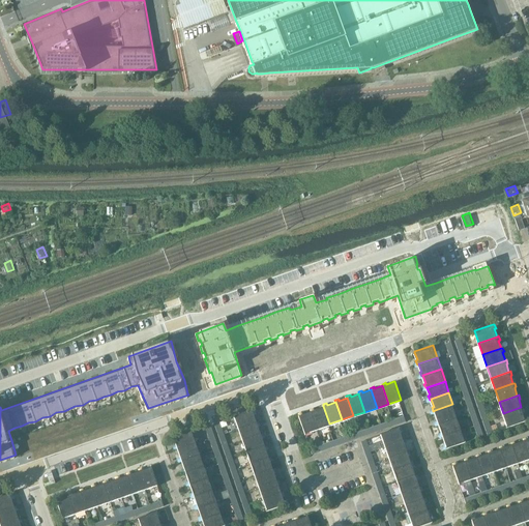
[(439,422),(457,416),(452,404),(435,410),(438,418),(436,419),(437,422),(439,422)]
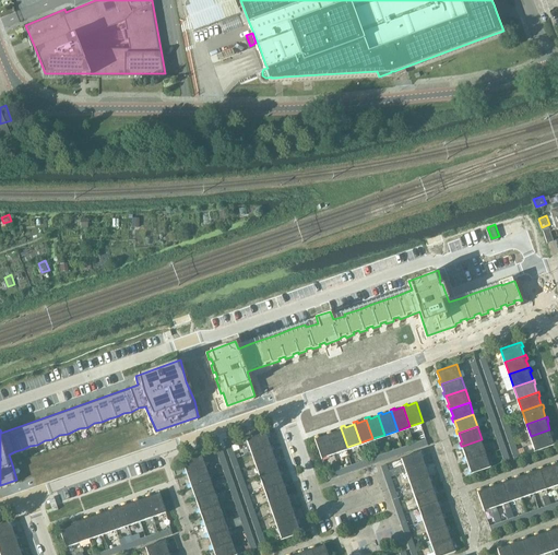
[(335,451),(347,447),(341,428),(333,432),(332,429),(328,430),(329,433),(335,451)]
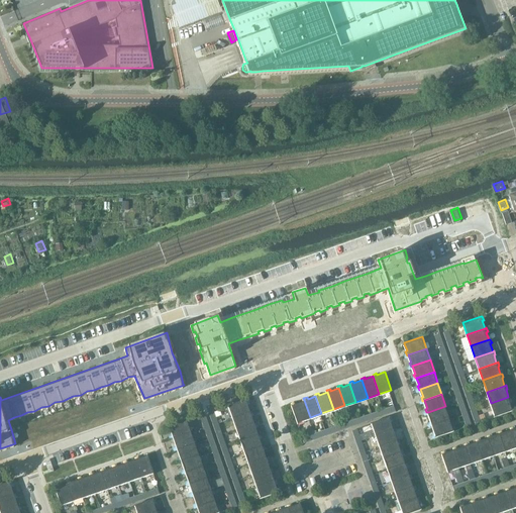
[(491,403),(495,415),(513,408),(512,408),(510,401),(511,400),(510,396),(508,397),(491,403)]
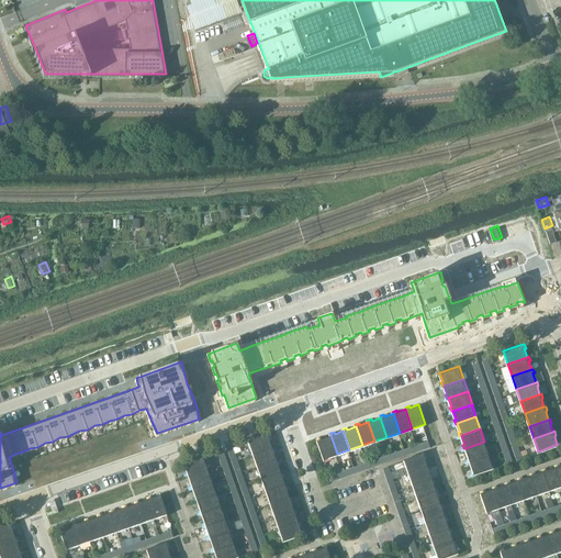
[(268,433),(248,439),(253,453),(272,445),(269,437),(271,436),(269,433),(268,433)]
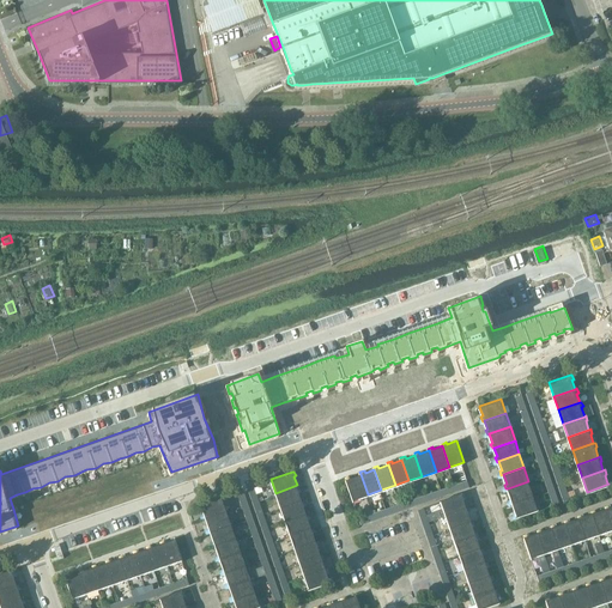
[(353,499),(368,494),(361,474),(352,476),(351,475),(346,476),(347,478),(346,479),(353,499)]
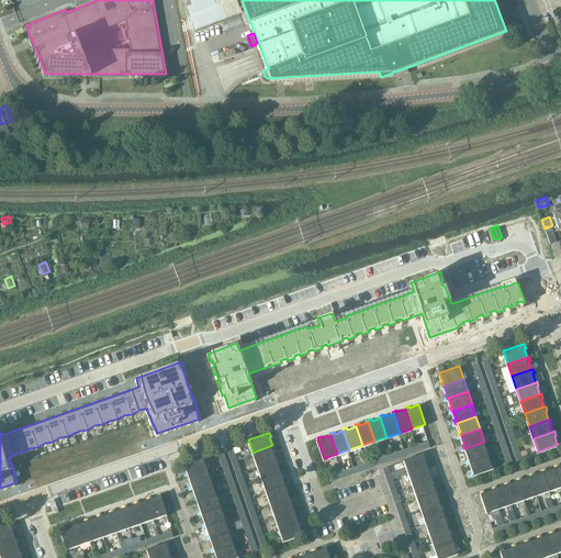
[(484,442),(466,448),(469,456),(467,457),(468,461),(470,460),(489,454),(484,442)]
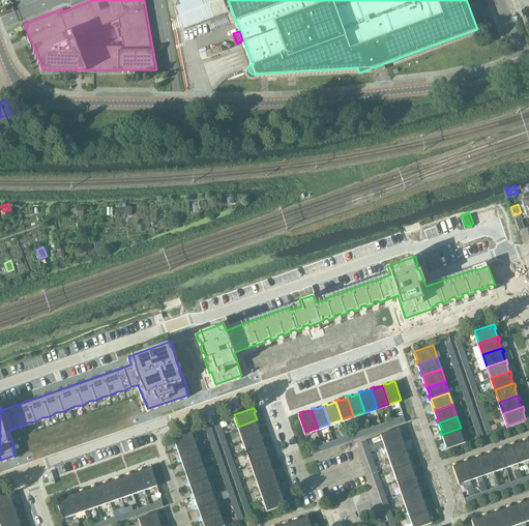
[(257,420),(257,419),(238,427),(242,438),(261,432),(258,424),(260,424),(258,419),(257,420)]
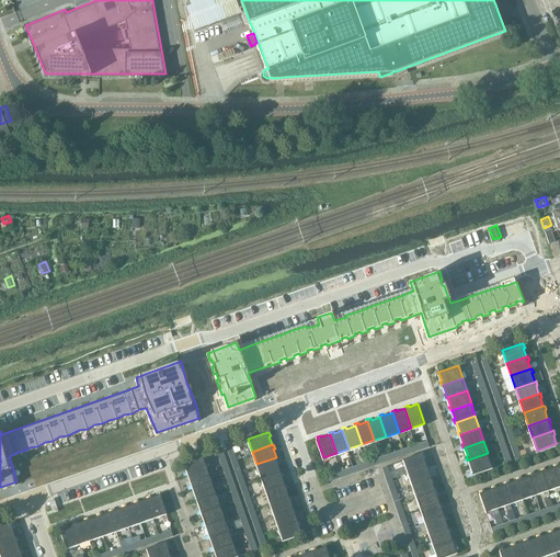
[(408,470),(426,464),(424,455),(425,455),(424,451),(423,451),(403,457),(408,470)]
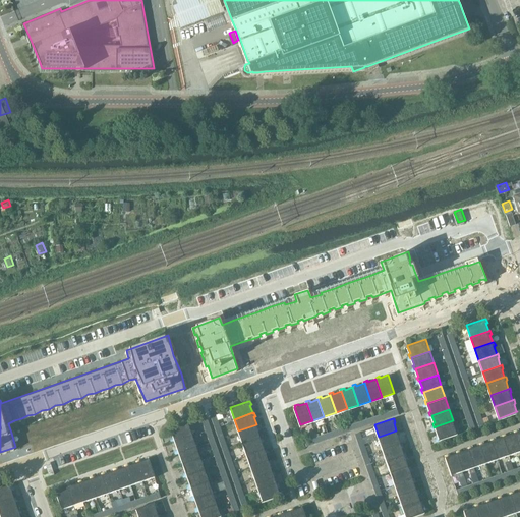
[(436,426),(439,435),(437,435),(438,439),(439,438),(440,439),(457,433),(453,420),(436,426)]
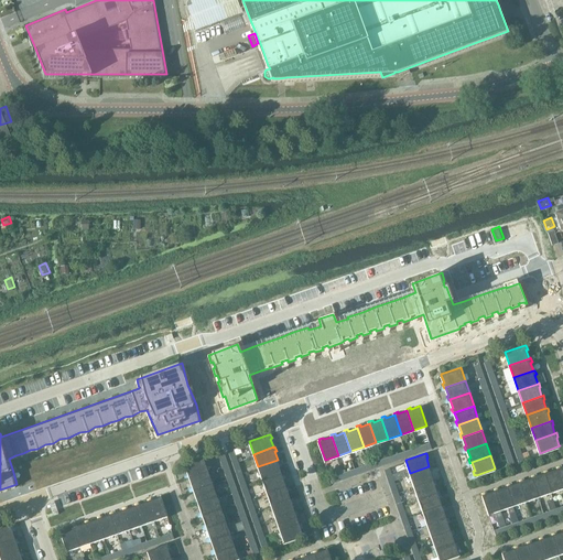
[(190,476),(209,470),(204,456),(185,463),(185,464),(188,472),(186,472),(188,476),(190,476)]
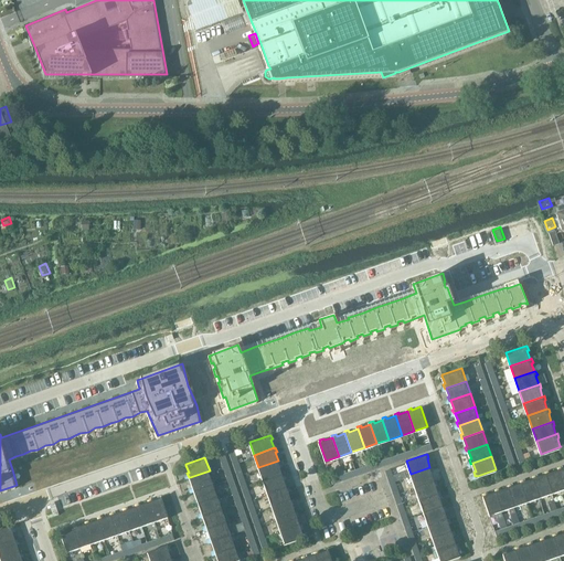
[(258,467),(263,479),(283,473),(279,465),(282,464),(279,459),(278,461),(258,467)]
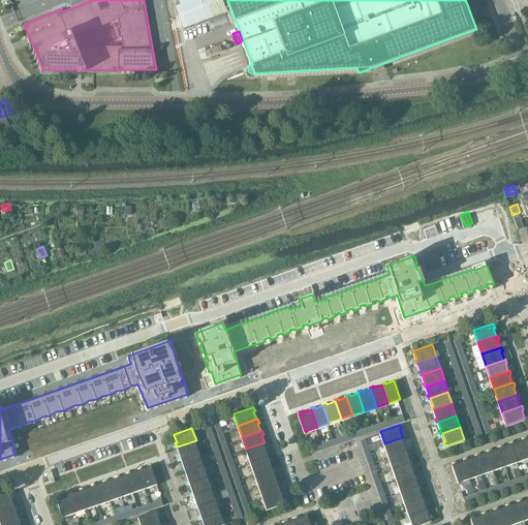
[(384,443),(389,455),(406,449),(403,441),(405,440),(404,436),(402,437),(384,443)]
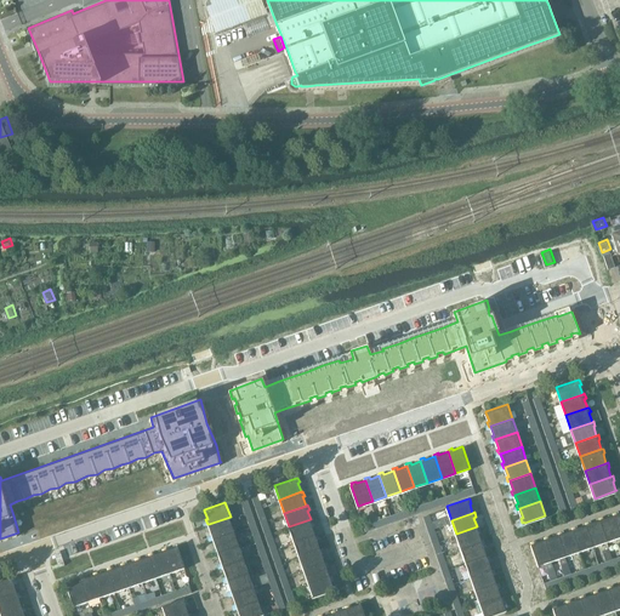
[(376,513),(370,515),(371,520),(374,526),(380,524),(377,518),(376,513)]
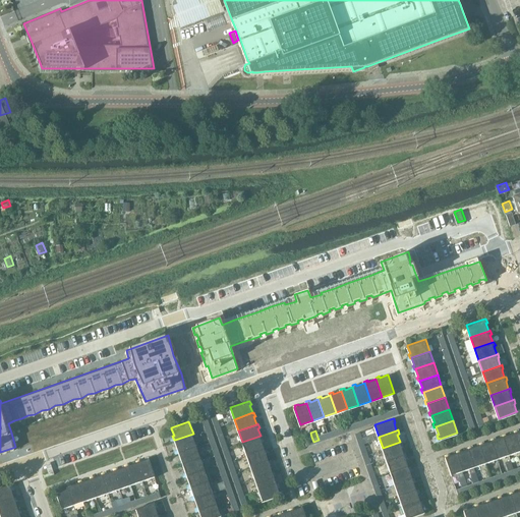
[(519,445),(515,432),(508,435),(507,433),(504,434),(504,436),(510,453),(519,449),(519,445)]
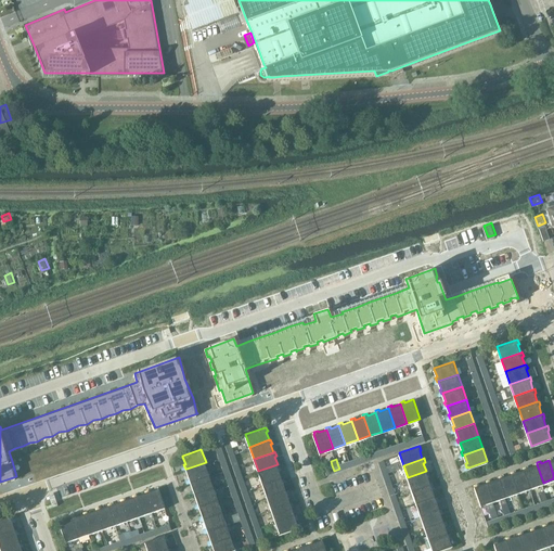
[(397,461),(386,464),(387,464),(388,470),(399,466),(397,461)]
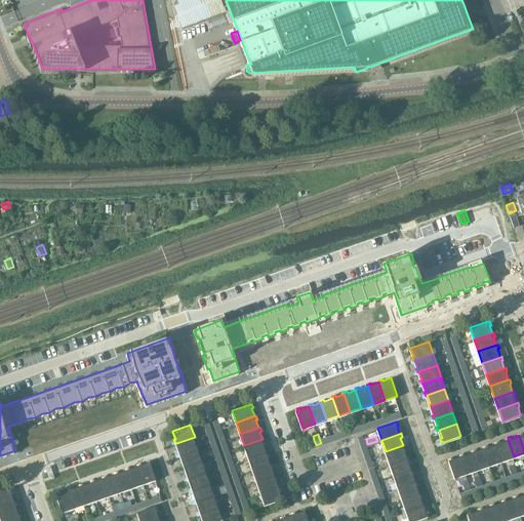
[(180,454),(199,448),(195,437),(176,443),(179,450),(177,451),(179,455),(180,454)]
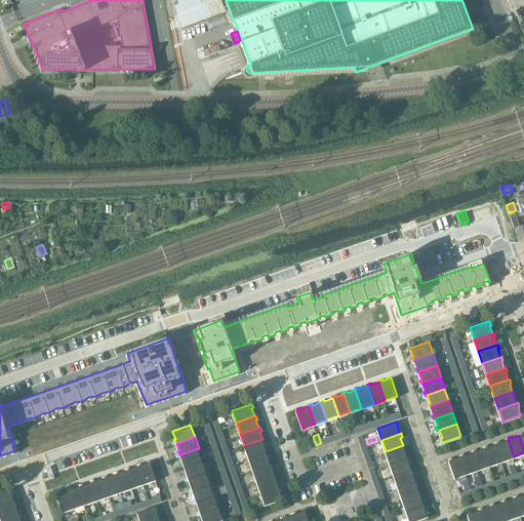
[(263,439),(244,445),(248,456),(267,450),(264,443),(266,442),(264,439),(263,439)]
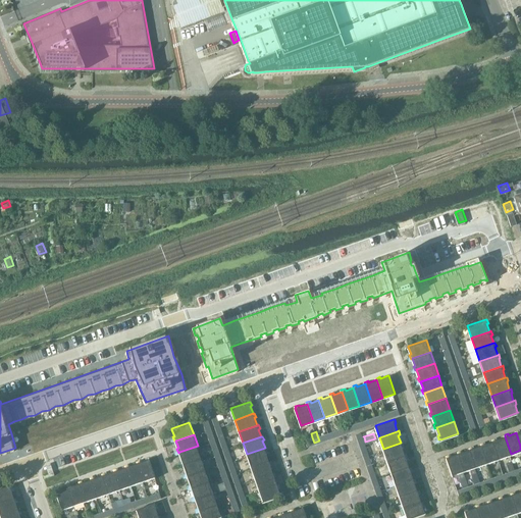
[(511,454),(505,436),(497,439),(497,437),(492,438),(493,441),(500,458),(511,454)]
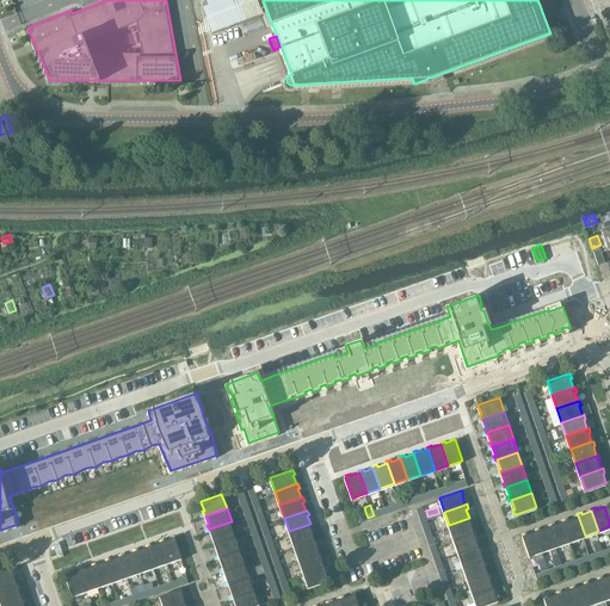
[(585,536),(578,515),(568,519),(568,517),(564,518),(564,520),(571,540),(585,536)]
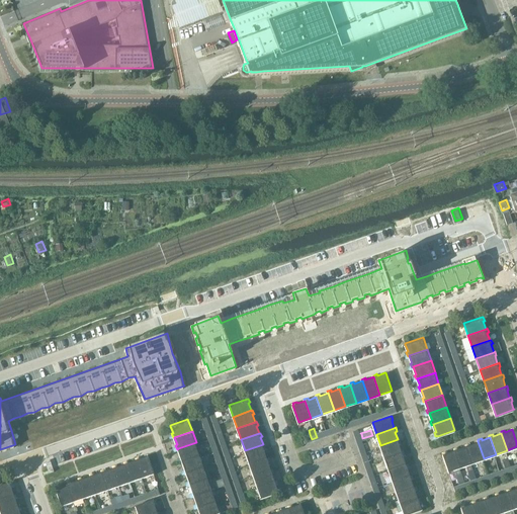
[(384,456),(402,450),(399,443),(401,442),(400,439),(398,439),(380,445),(384,456)]
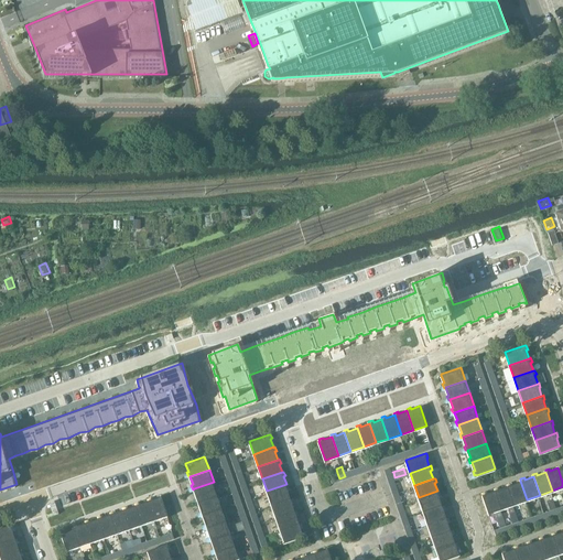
[(527,499),(520,481),(512,484),(511,482),(508,483),(508,485),(515,504),(527,499)]
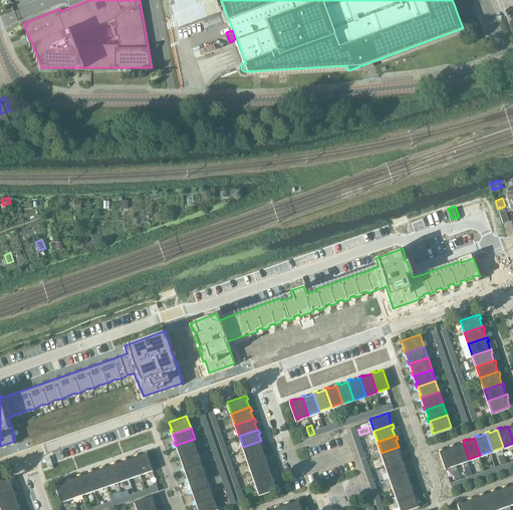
[(198,450),(195,439),(177,445),(180,453),(178,453),(180,457),(181,456),(198,450)]
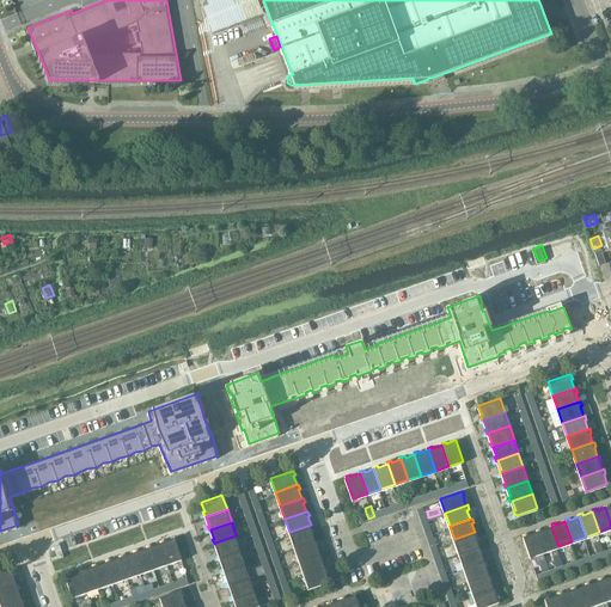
[(311,526),(311,525),(289,532),(294,546),(316,539),(312,529),(313,529),(312,525),(311,526)]
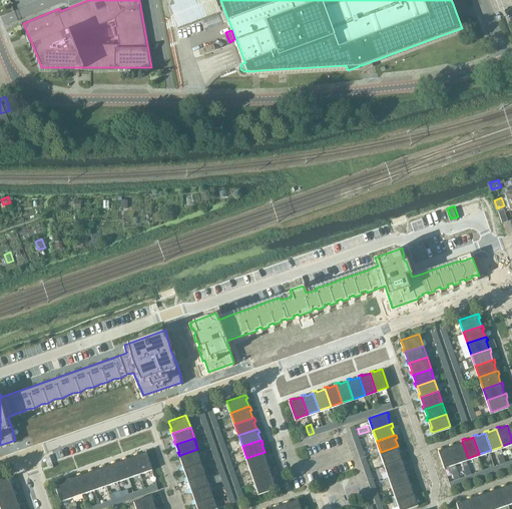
[(468,458),(462,441),(455,444),(454,442),(450,443),(451,445),(457,462),(463,460),(468,458)]
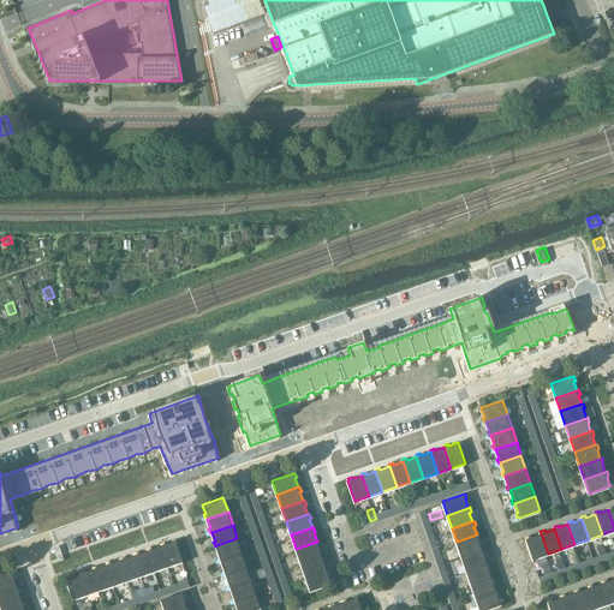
[(541,533),(531,537),(531,534),(526,536),(526,537),(526,538),(534,558),(542,556),(548,554),(541,533)]
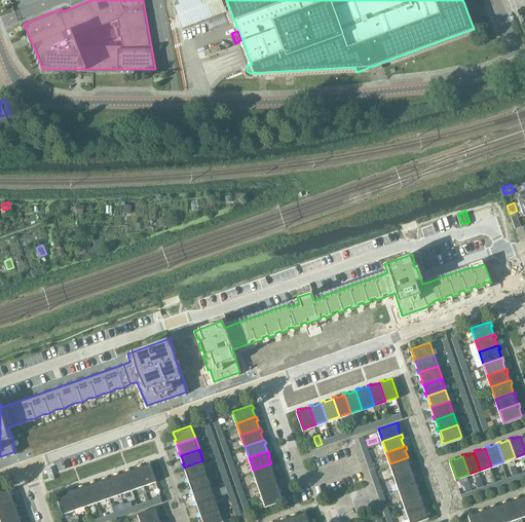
[(390,463),(395,476),(412,470),(409,461),(411,461),(410,457),(408,457),(390,463)]
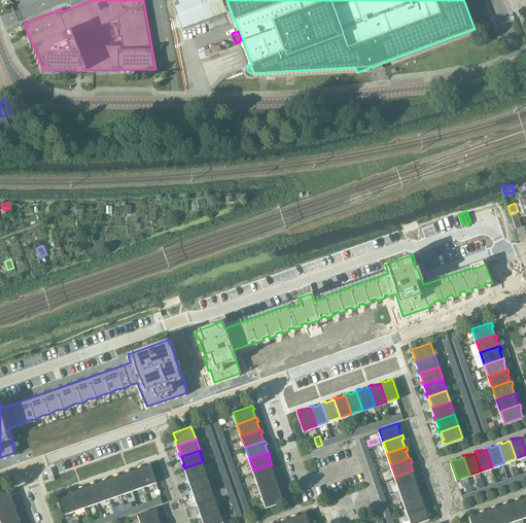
[(189,480),(207,474),(203,461),(185,467),(188,476),(186,476),(188,480),(189,480)]
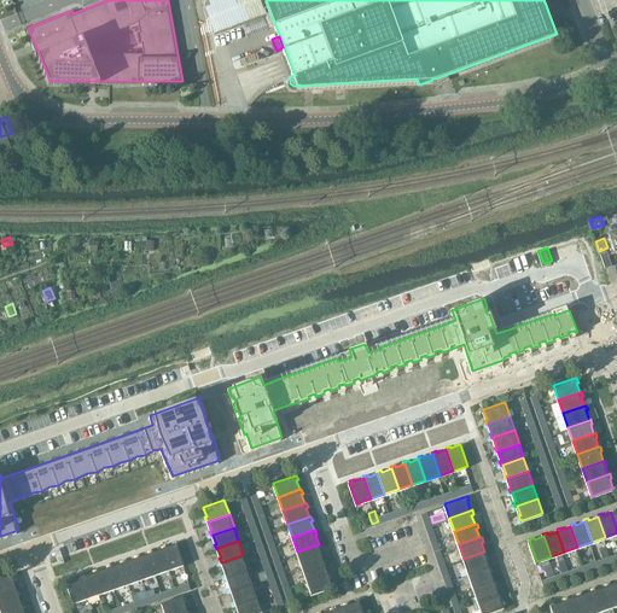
[(170,568),(185,564),(178,542),(176,542),(176,543),(168,546),(167,543),(163,546),(163,547),(170,568)]
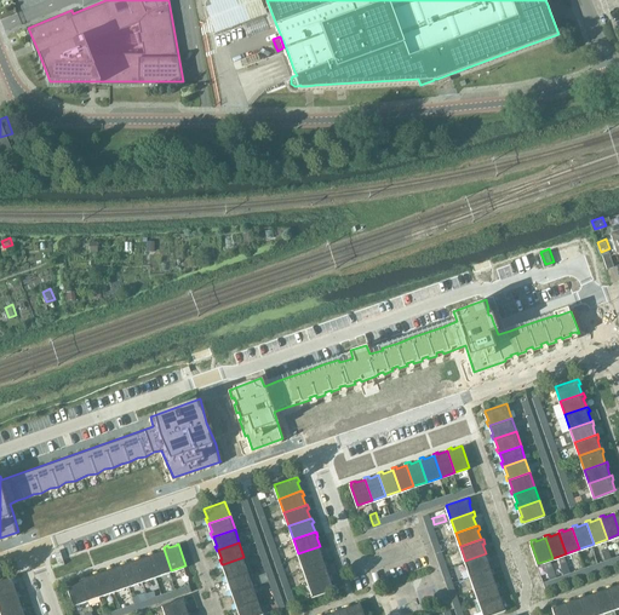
[(320,546),(298,553),(303,567),(324,559),(321,551),(322,550),(321,545),(320,546)]
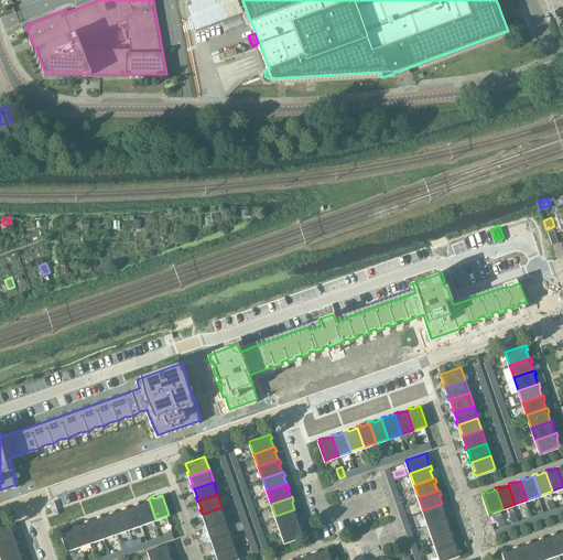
[(554,496),(549,498),(551,508),(553,514),(556,513),(558,512),(559,512),(556,506),(554,496)]
